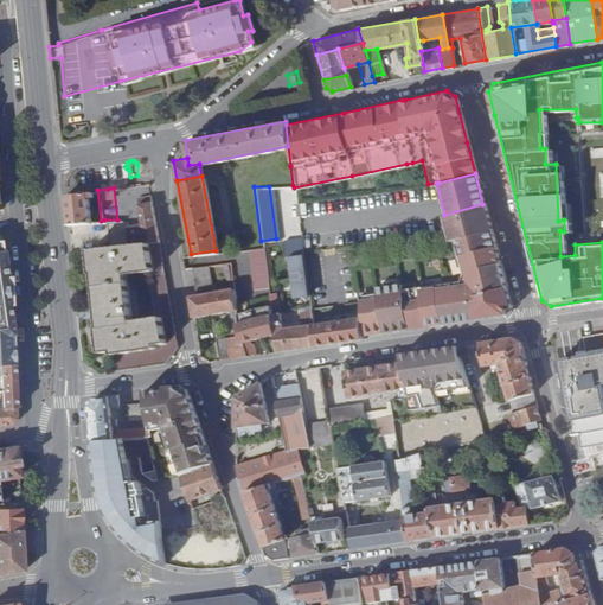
[(85,191),(63,193),(66,223),(89,221),(85,191)]
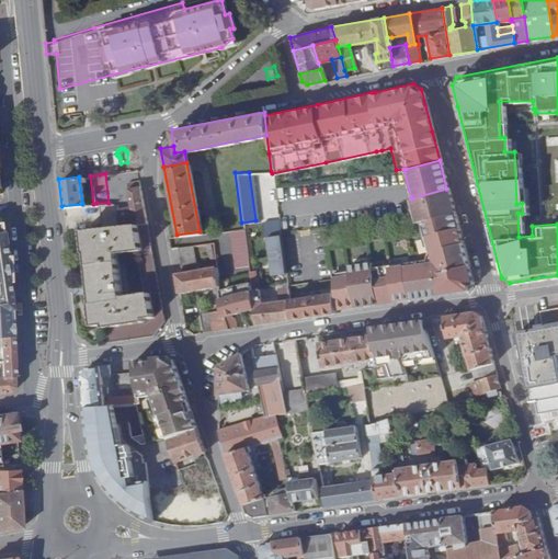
[(138,185),(126,187),(125,187),(132,218),(133,224),(145,223),(138,185)]
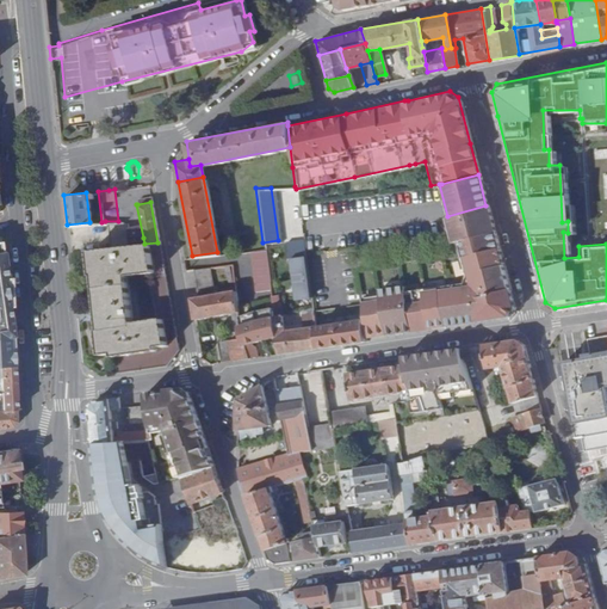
[(485,205),(447,216),(447,217),(445,217),(451,243),(452,243),(456,253),(354,268),(357,297),(360,297),(361,302),(363,313),(363,317),(361,318),(363,336),(396,331),(409,330),(422,327),(460,321),(507,315),(513,307),(490,221),(485,205)]
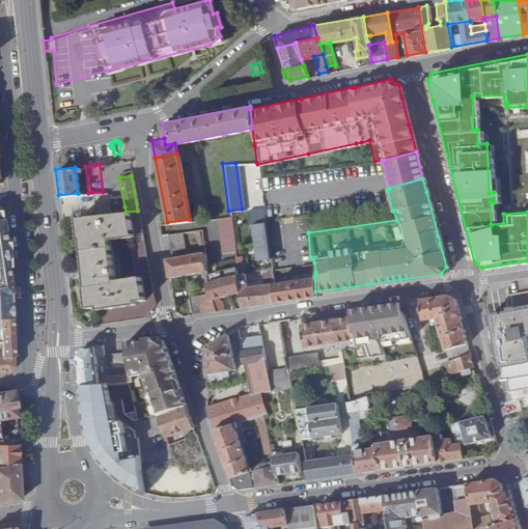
[(109,192),(103,192),(91,192),(93,215),(111,213),(111,207),(109,192)]
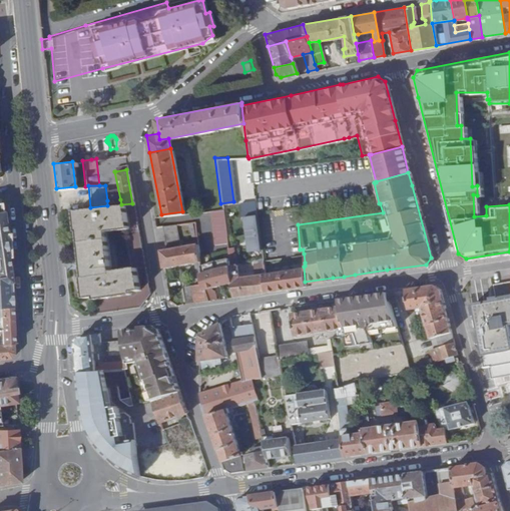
[(256,214),(253,200),(240,201),(241,216),(243,215),(256,214)]
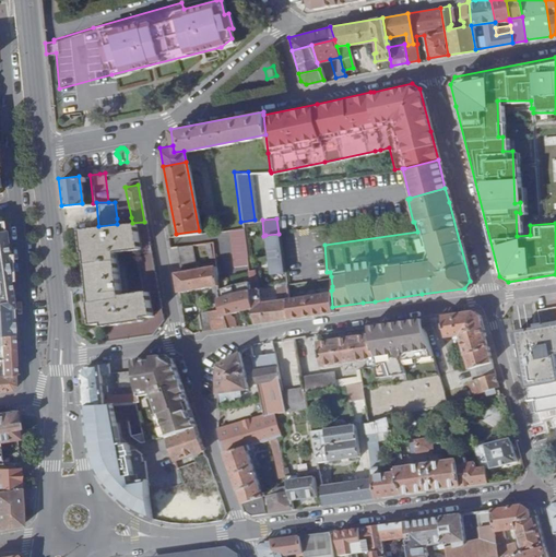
[(91,322),(111,320),(114,338),(151,333),(162,318),(144,222),(132,223),(128,223),(117,224),(98,226),(80,228),(82,250),(86,250),(93,299),(89,300),(91,322)]
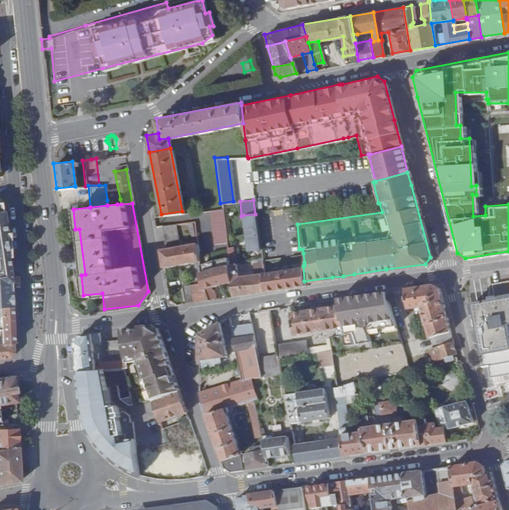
[(221,211),(221,206),(199,209),(200,215),(221,211)]
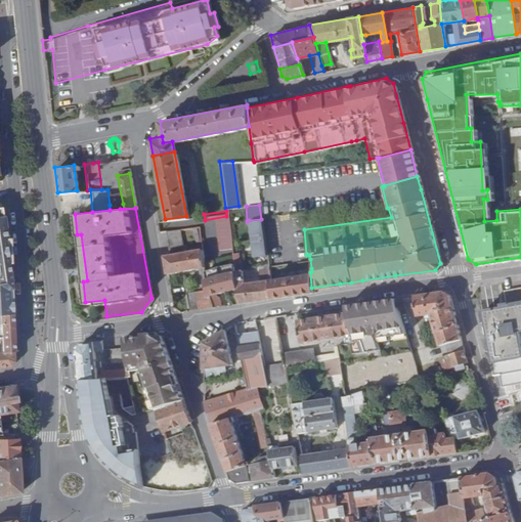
[(6,259),(5,235),(3,235),(0,215),(0,311),(9,311),(7,287),(3,259),(6,259)]
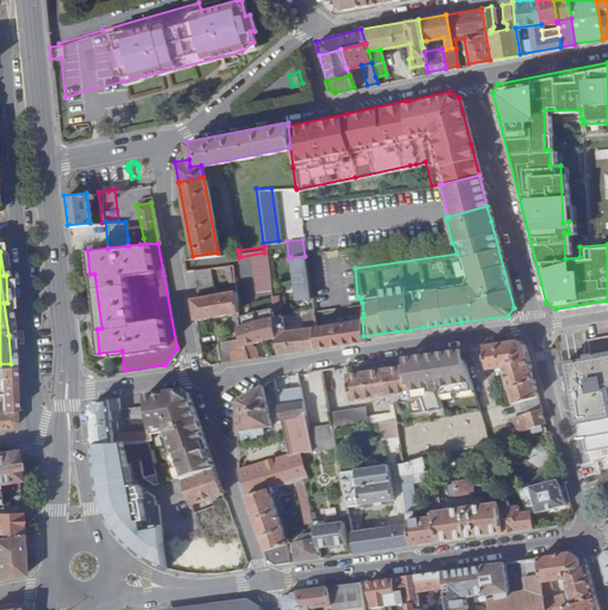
[(309,294),(305,256),(290,257),(296,296),(309,294)]
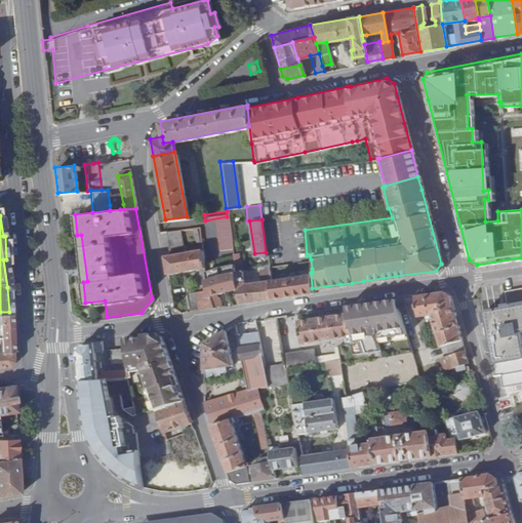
[(178,228),(165,230),(166,237),(167,244),(168,251),(182,249),(181,242),(179,235),(178,228)]
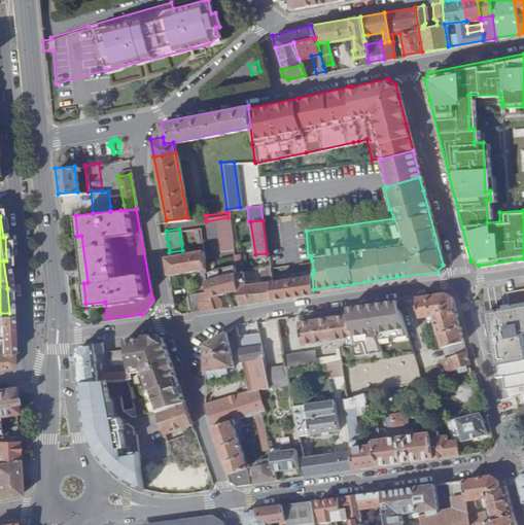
[(245,255),(253,255),(252,246),(244,248),(245,255)]
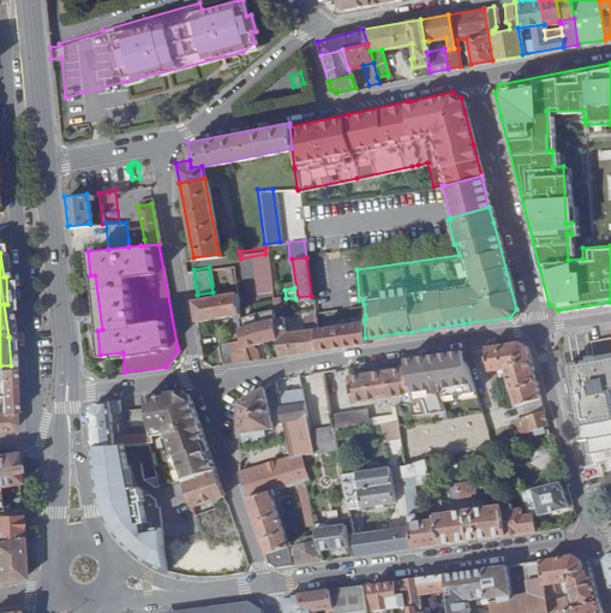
[(238,319),(241,316),(246,315),(244,290),(234,291),(237,313),(238,319)]
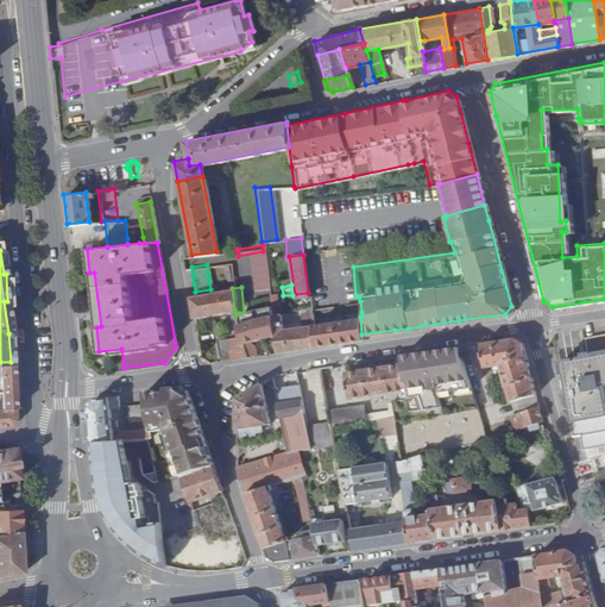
[(203,294),(188,296),(191,317),(228,310),(234,310),(232,288),(203,293),(203,294)]
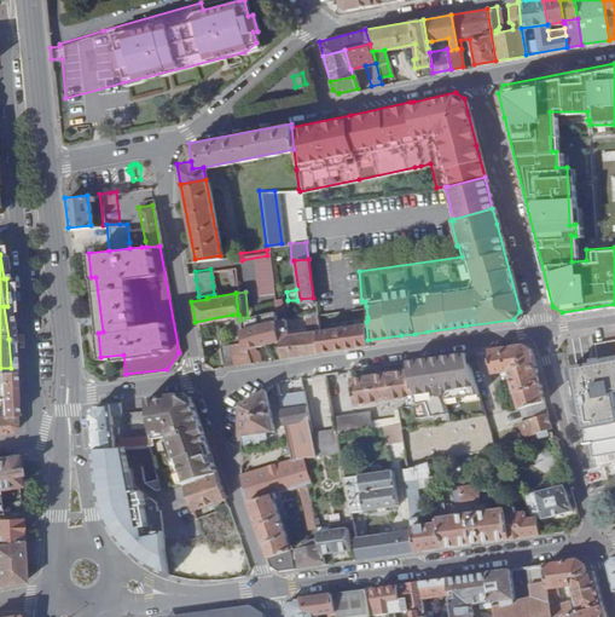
[(273,298),(272,294),(264,297),(266,313),(270,313),(274,313),(273,298)]
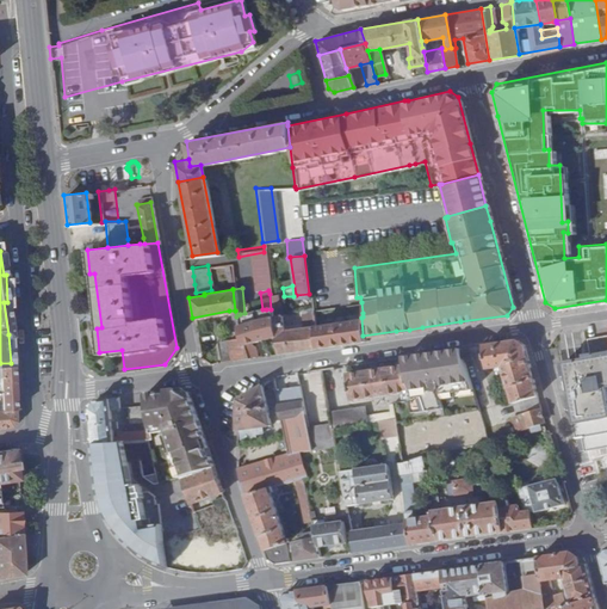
[(277,293),(270,294),(271,309),(272,315),(274,330),(283,328),(277,293)]
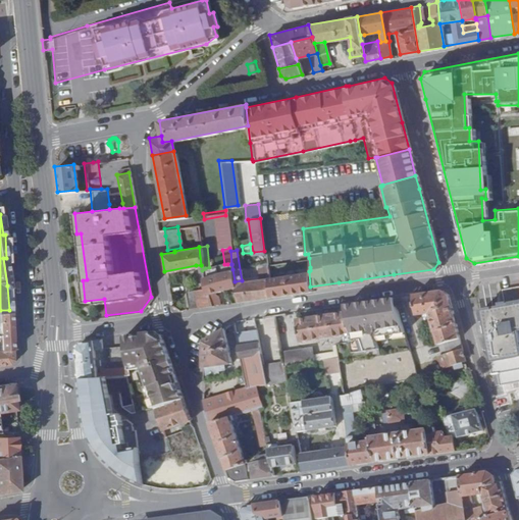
[(206,287),(203,277),(202,270),(201,265),(196,265),(201,288),(206,287)]
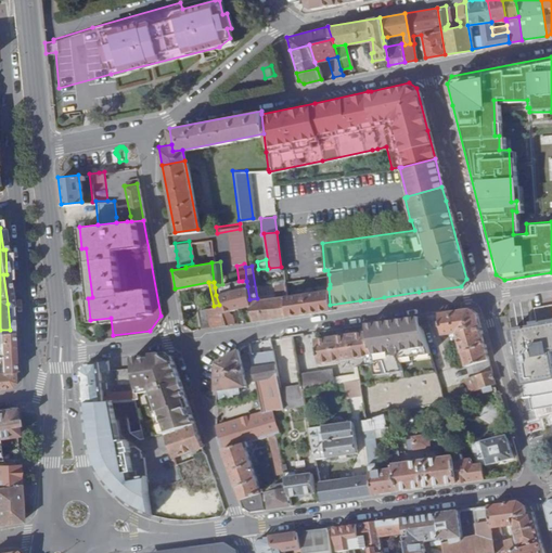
[(283,291),(283,283),(273,284),(272,286),(273,296),(284,294),(283,291)]
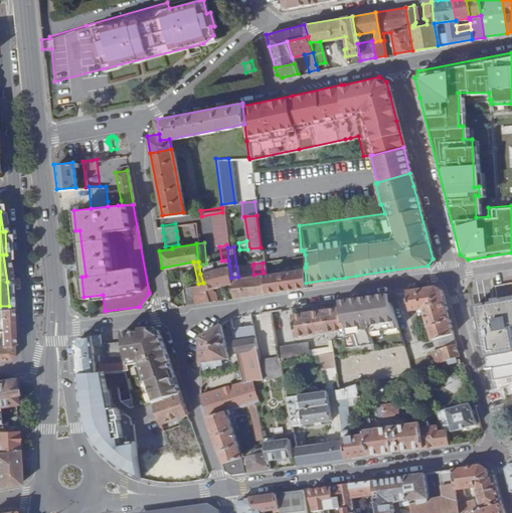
[(229,266),(224,266),(203,273),(200,274),(203,283),(205,289),(210,288),(219,285),(231,282),(231,278),(229,266)]
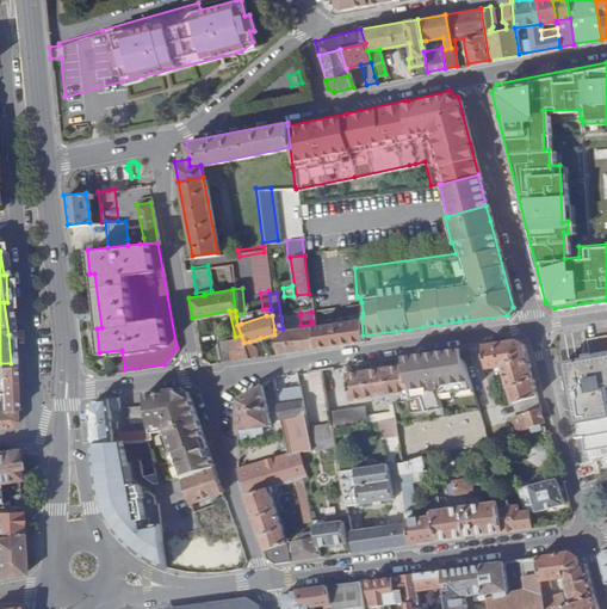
[(315,346),(364,339),(363,336),(361,318),(317,324),(313,324),(315,346)]
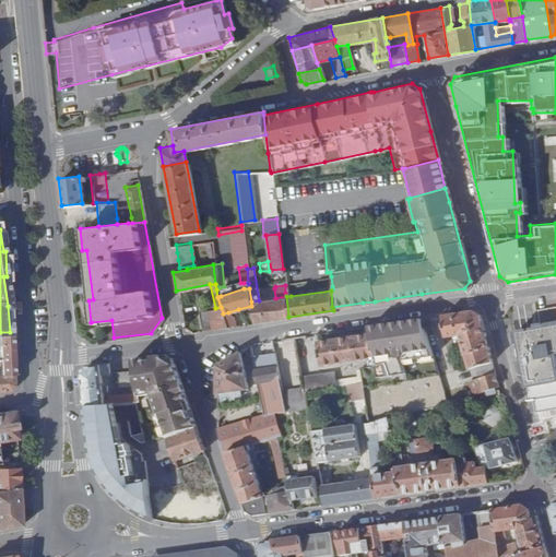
[(255,321),(288,317),(286,296),(275,298),(259,300),(251,301),(251,306),(255,321)]
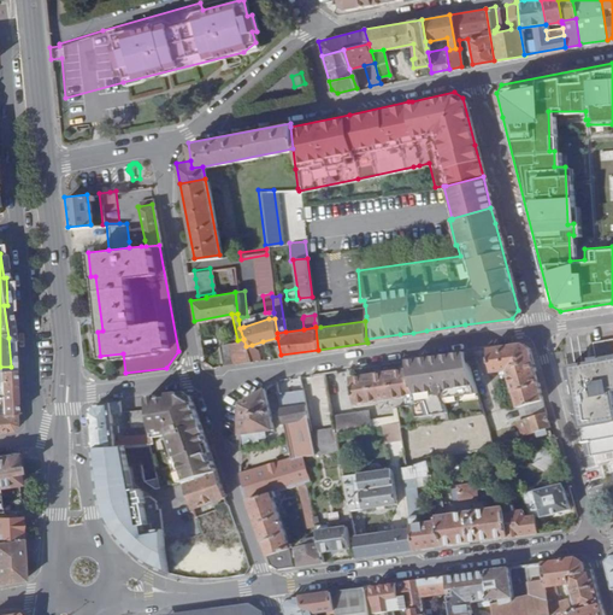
[(612,335),(591,339),(595,358),(567,362),(578,423),(600,421),(612,419),(612,335)]
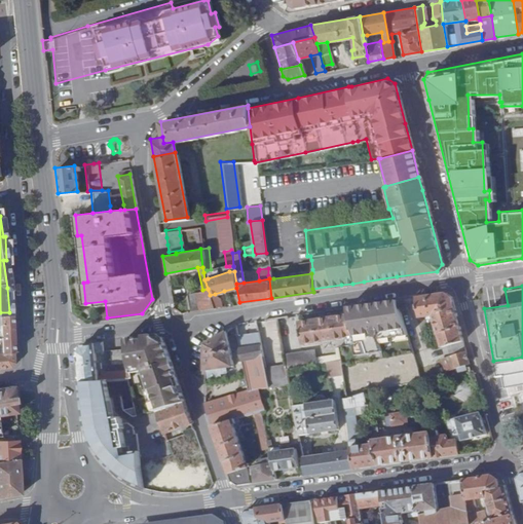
[(198,308),(214,306),(210,295),(208,289),(202,290),(186,293),(188,309),(198,308)]
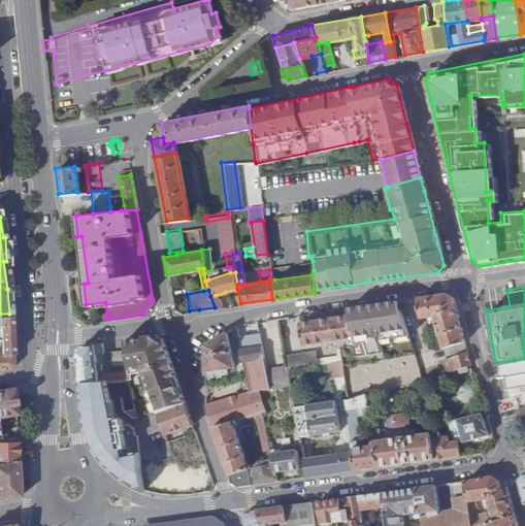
[(445,292),(415,296),(418,317),(432,315),(441,346),(443,346),(462,340),(459,328),(460,328),(454,306),(452,296),(445,292)]
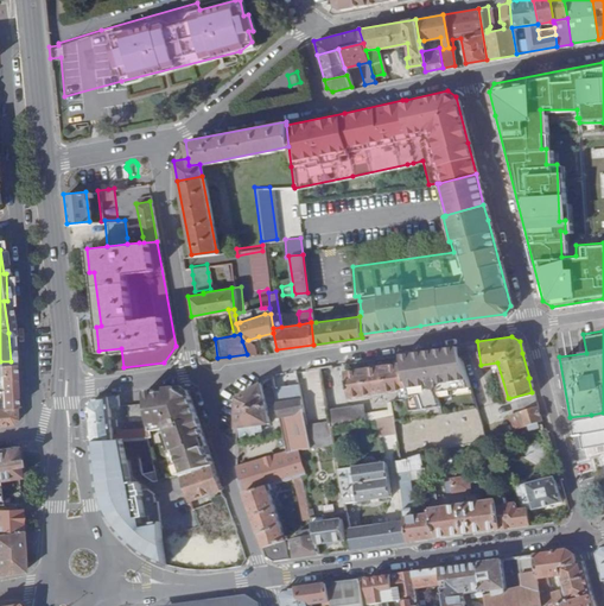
[(247,354),(254,353),(252,343),(248,340),(242,341),(247,354)]
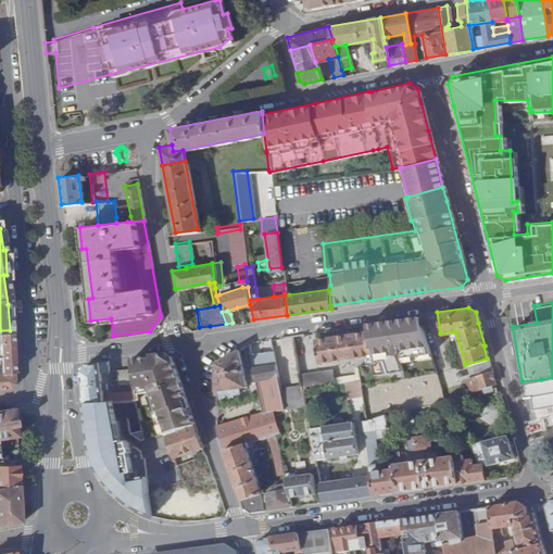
[(417,315),(364,323),(366,331),(374,361),(375,362),(386,361),(388,373),(402,372),(401,366),(399,359),(411,356),(429,354),(417,315)]
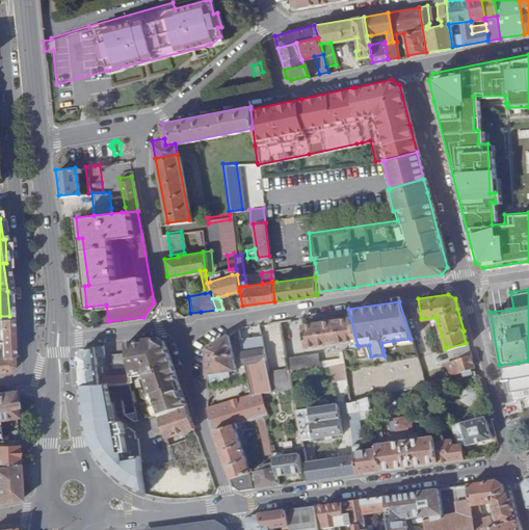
[(0,354),(0,370),(7,369),(11,365),(9,316),(0,316),(0,354)]
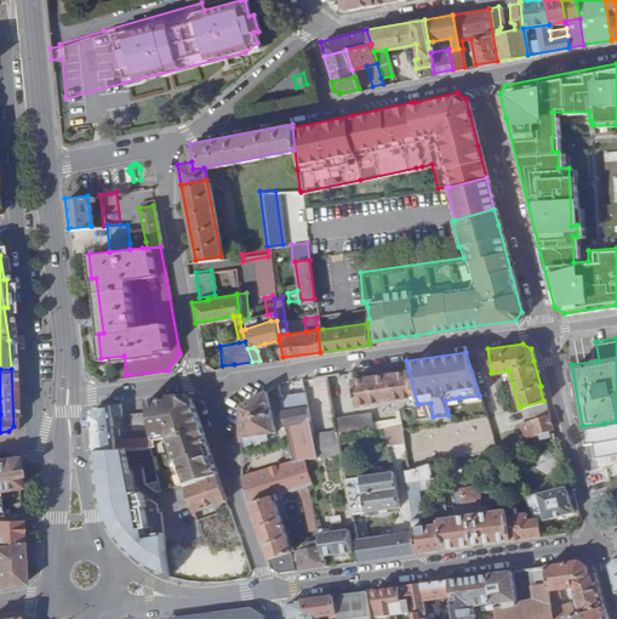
[(417,403),(409,370),(352,378),(355,405),(406,398),(406,404),(417,403)]
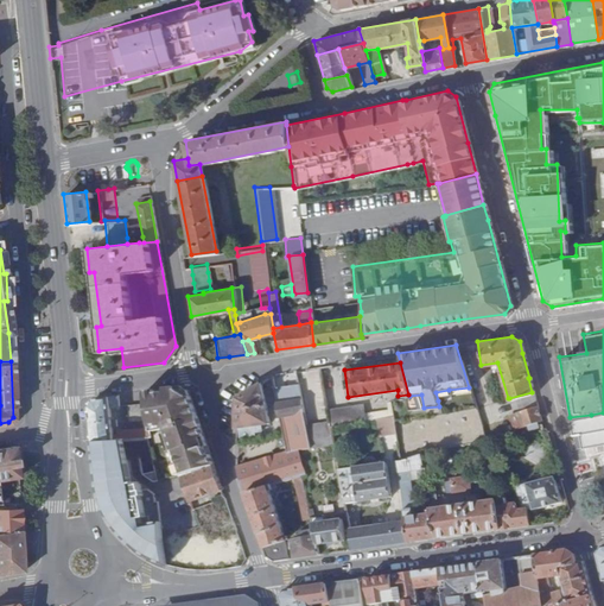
[(317,365),(303,367),(305,379),(307,378),(312,405),(324,404),(317,365)]
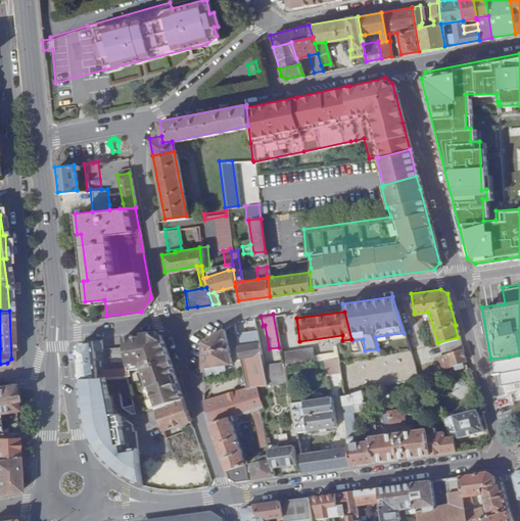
[(201,366),(202,366),(223,363),(230,362),(227,345),(222,327),(202,339),(201,341),(201,366)]
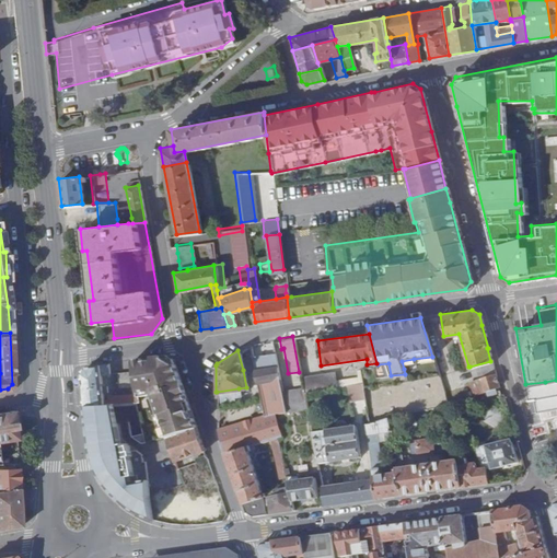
[(165,352),(131,358),(132,369),(134,383),(135,388),(136,394),(136,396),(148,393),(151,404),(150,405),(154,419),(157,419),(160,428),(158,429),(160,436),(164,434),(195,427),(173,362),(167,364),(162,361),(166,353),(165,352)]
